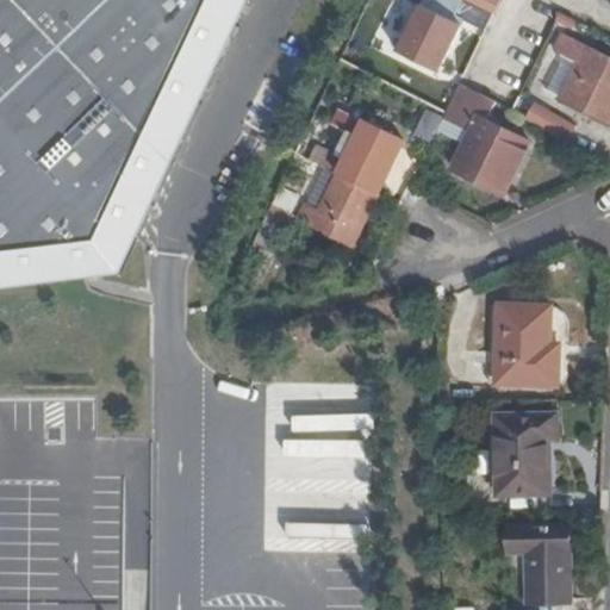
[(0,0),(0,287),(95,277),(118,273),(247,0),(0,0)]
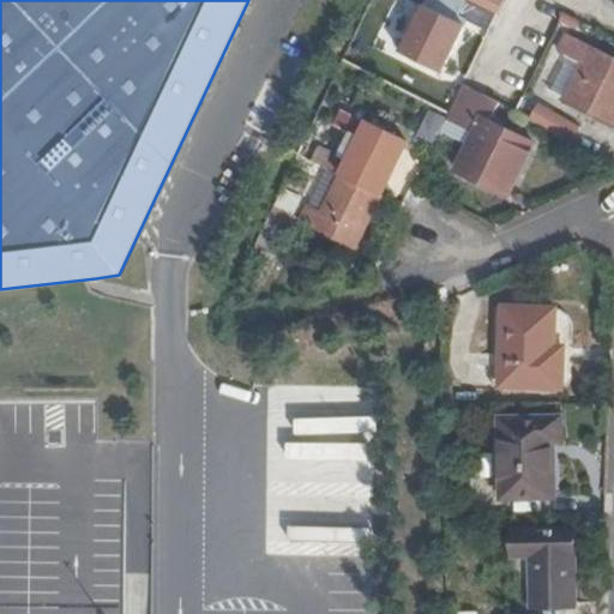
[(464,0),(409,0),(396,30),(389,26),(383,42),(410,56),(405,65),(422,73),(426,64),(443,72),(468,22),(489,32),(497,16),(464,0)]
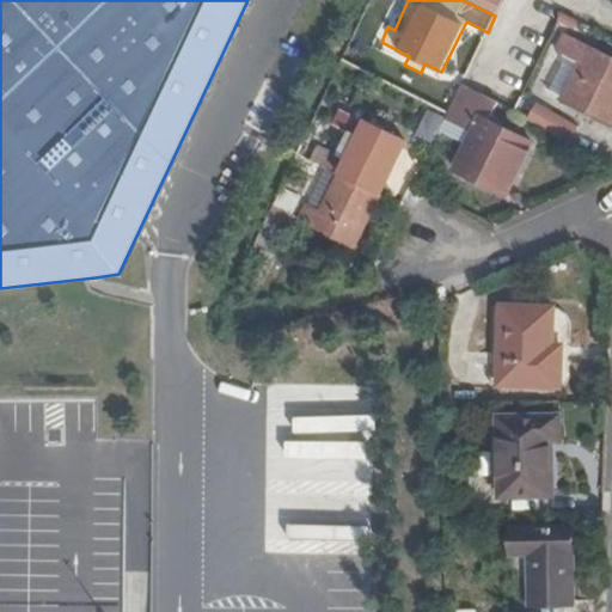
[(463,0),(495,16),(502,0),(463,0)]
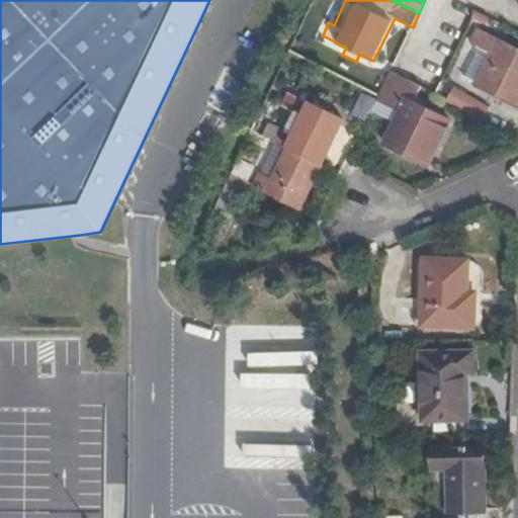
[(517,49),(479,29),(471,42),(481,48),(465,78),(477,84),(517,104),(517,49)]
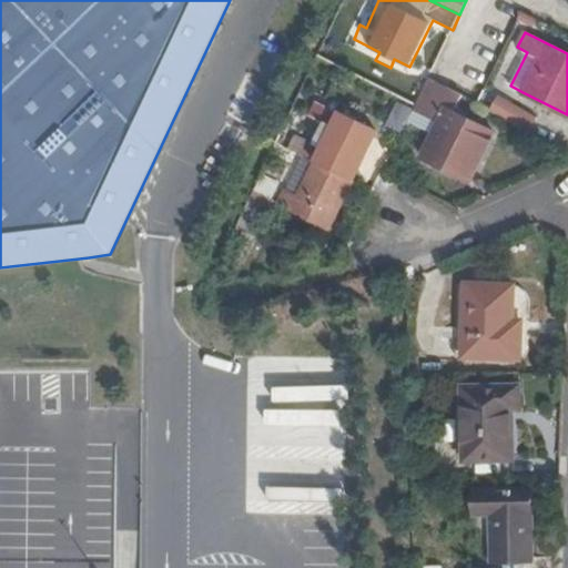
[(536,124),(539,110),(496,98),(492,112),(536,124)]
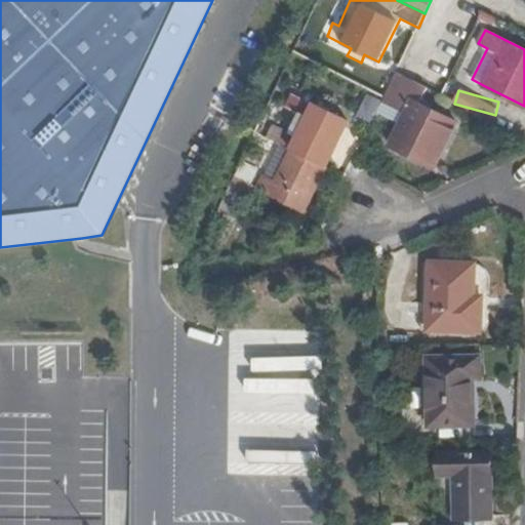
[(301,99),(296,112),(308,118),(292,150),(326,167),(348,122),(301,99)]
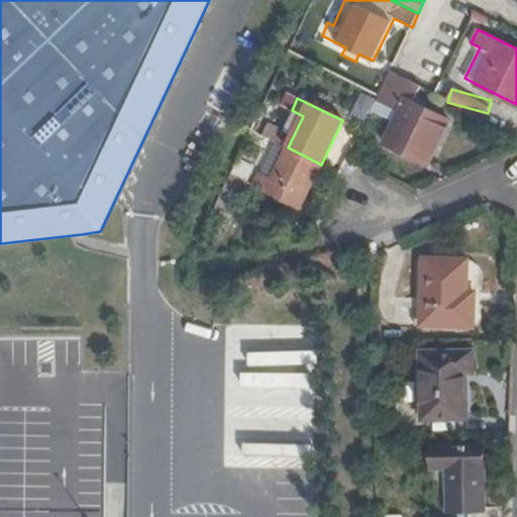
[(406,98),(383,143),(429,167),(451,121),(406,98)]
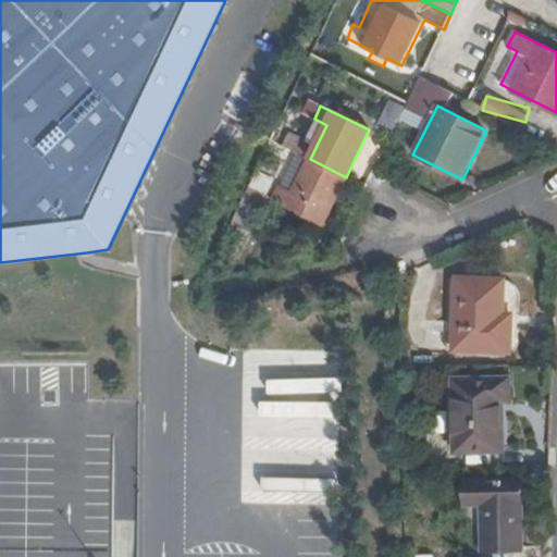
[(301,144),(276,132),(272,141),(291,150),(298,153),(310,159),(326,125),(314,119),(301,144)]
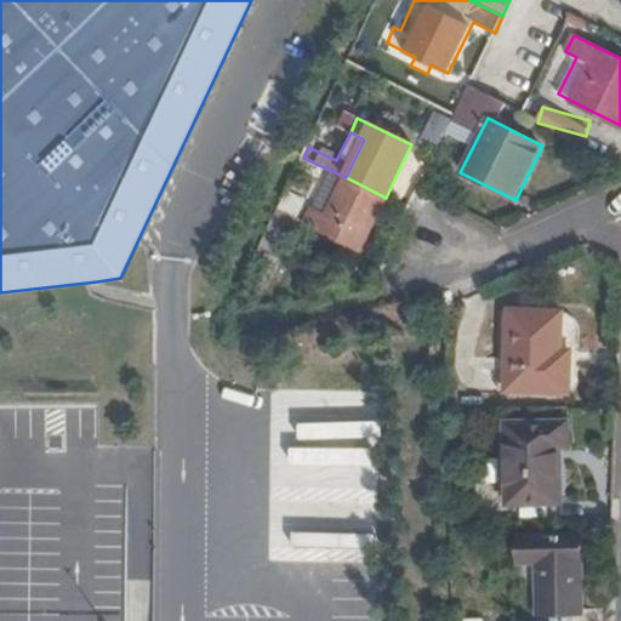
[(324,167),(303,158),(298,167),(319,177),(324,167)]
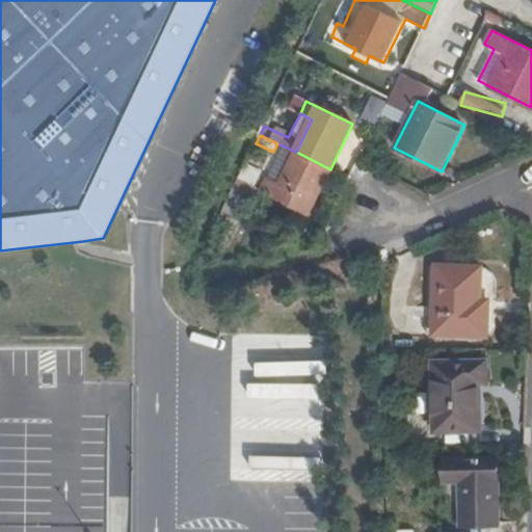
[(296,152),(285,147),(268,179),(280,184),(296,152)]
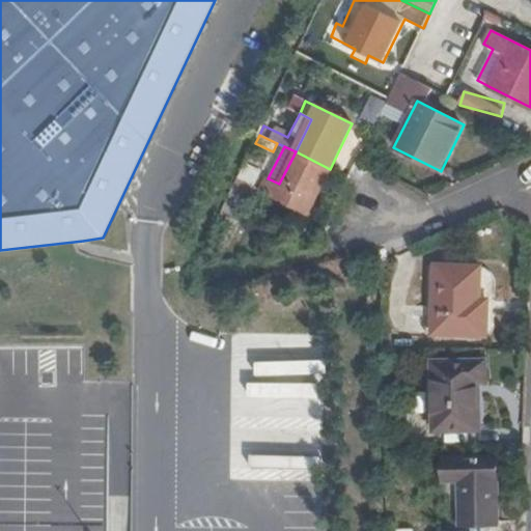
[(330,169),(296,151),(279,184),(268,178),(261,191),(307,215),(330,169)]
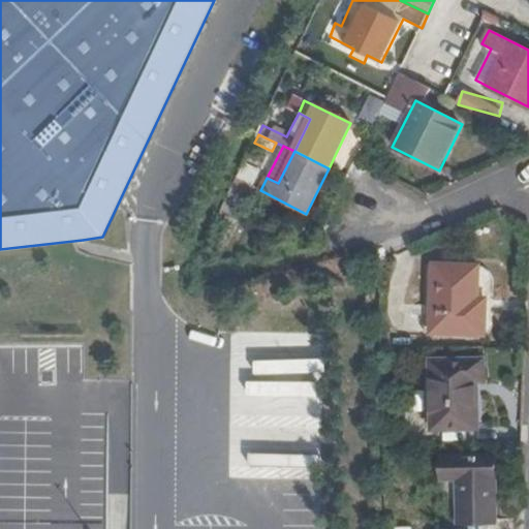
[(262,170),(250,164),(248,169),(243,167),(221,213),(237,221),(248,197),(250,197),(262,170)]
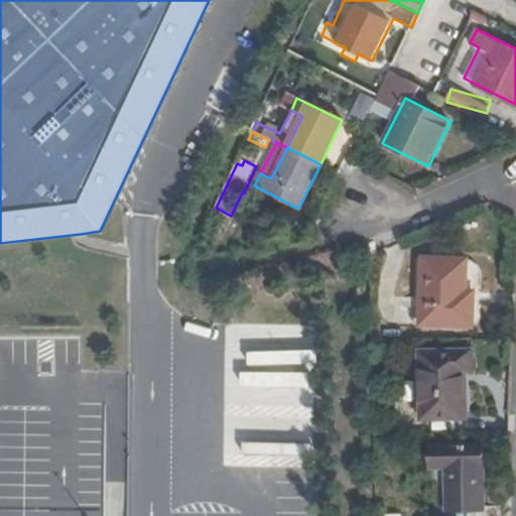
[(468,259),(424,258),(422,325),(474,326),(474,310),(474,308),(473,306),(471,304),(469,303),(467,302),(467,292),(468,259)]
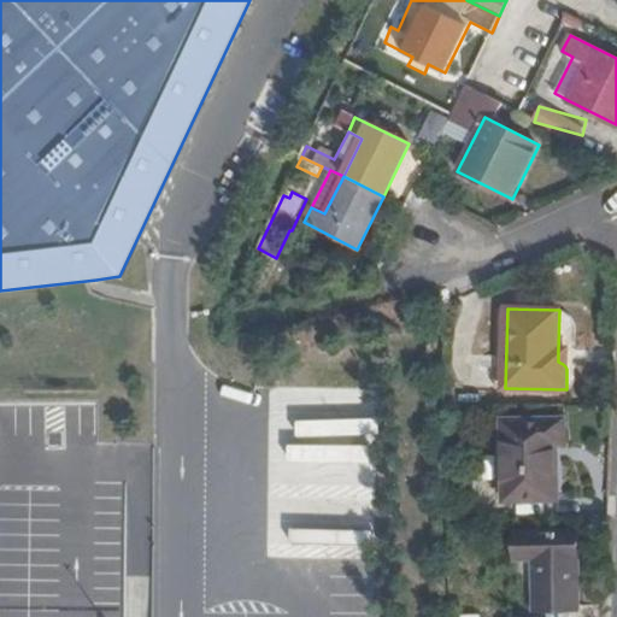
[(568,350),(558,350),(558,362),(560,363),(563,364),(565,366),(566,369),(566,371),(568,350)]
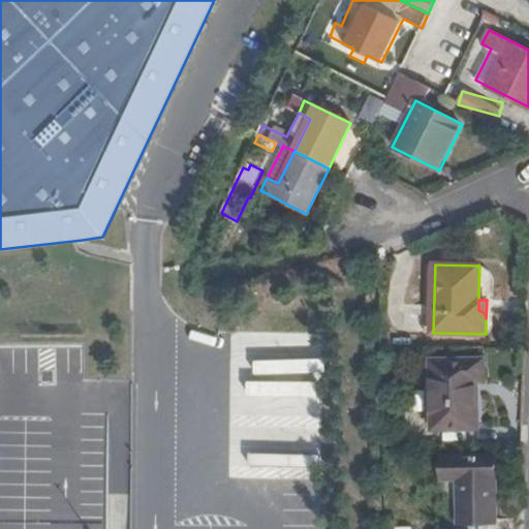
[(484,360),(432,361),(434,429),(477,428),(476,380),(485,379),(484,360)]
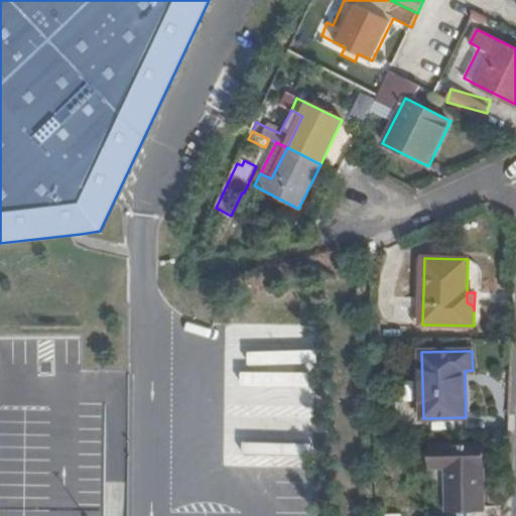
[(484,443),(431,445),(431,469),(447,469),(448,511),(485,510),(484,443)]
